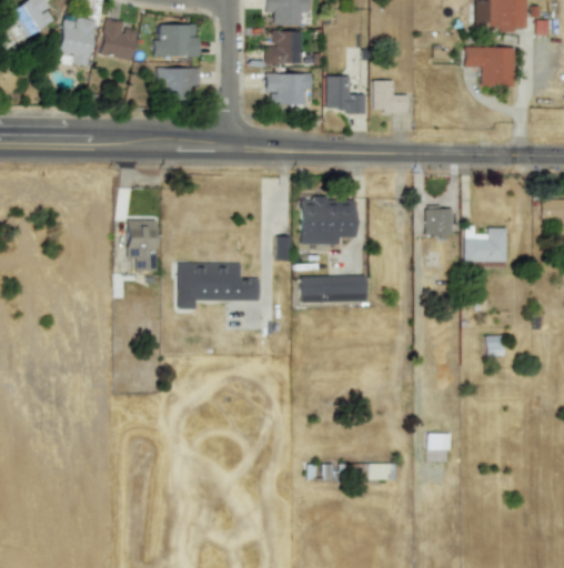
[(54,19),(42,0),(24,0),(0,14),(16,42),(54,19)]
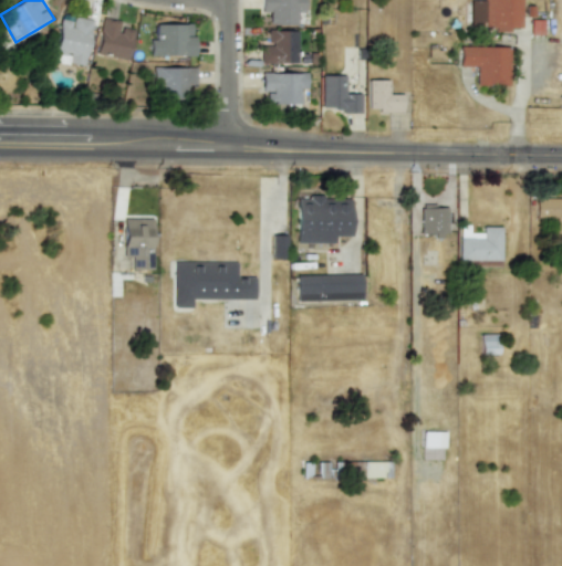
[(308,12),(308,0),(263,0),(264,12),(271,12),(271,25),(299,24),(299,12),(308,12)]
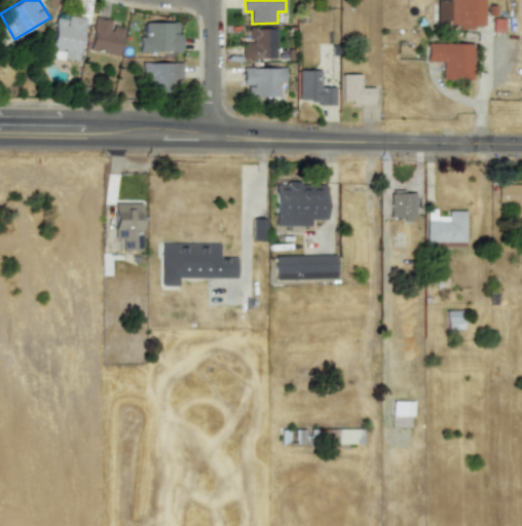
[(487,0),(451,0),(451,26),(487,27),(487,0)]
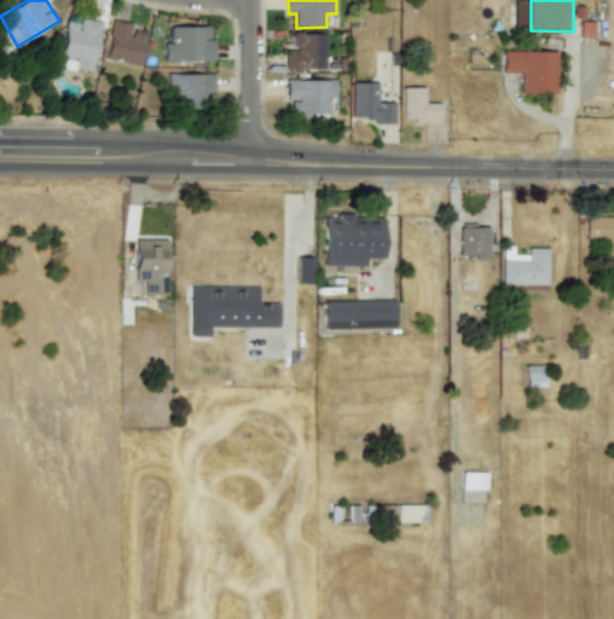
[(77,69),(96,71),(102,21),(81,18),(81,22),(67,21),(63,58),(79,61),(77,69)]
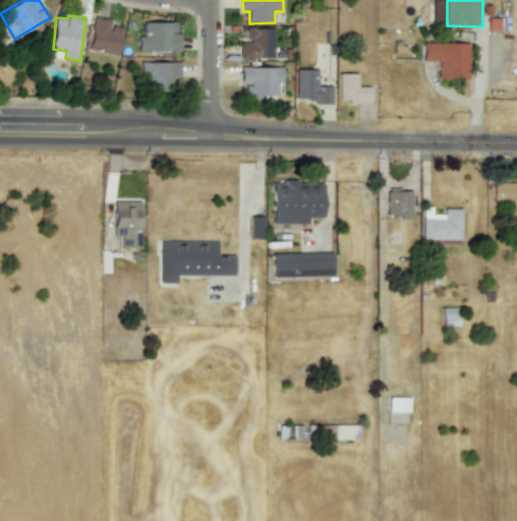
[(121,55),(125,26),(112,24),(113,18),(96,16),(91,50),(121,55)]
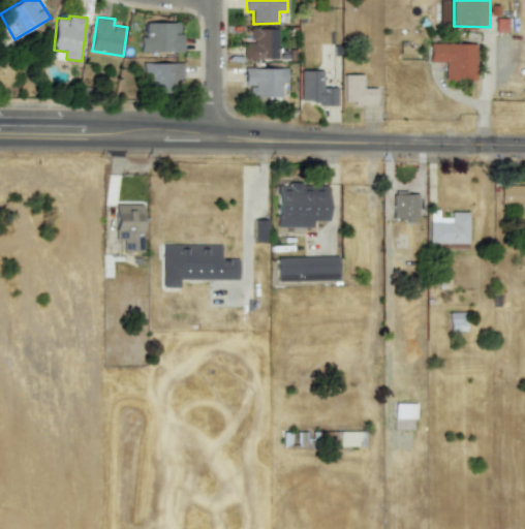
[(181,22),(148,23),(148,36),(142,36),(143,52),(185,51),(184,34),(181,34),(181,22)]
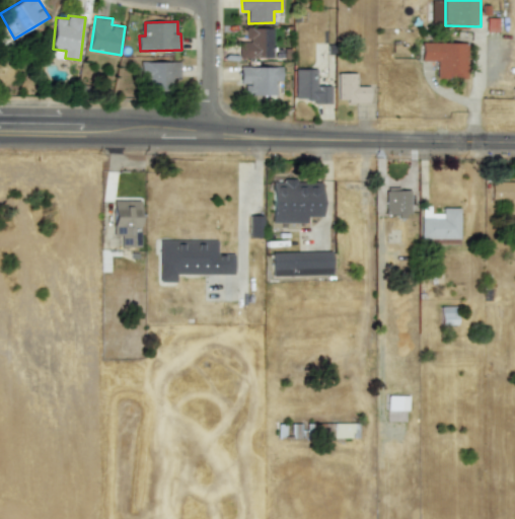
[(275,58),(275,27),(248,27),(248,42),(241,42),(241,58),(275,58)]
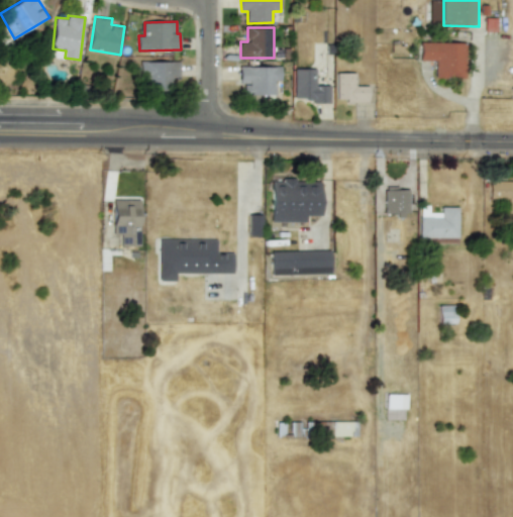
[(437,78),(468,79),(469,43),(422,42),(422,61),(437,61),(437,78)]
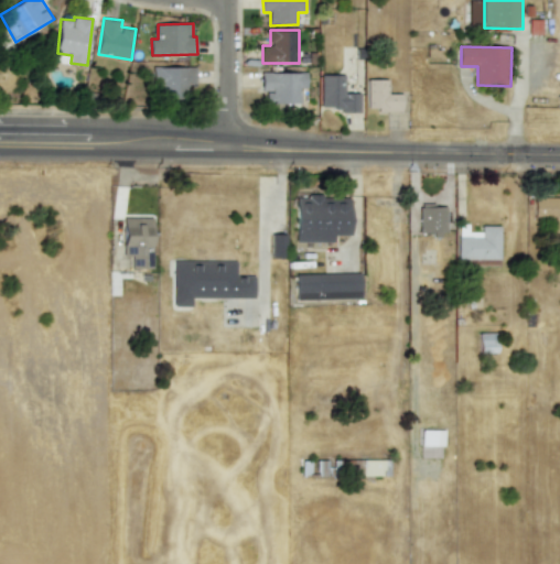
[(197,67),(157,66),(157,96),(197,96),(197,67)]
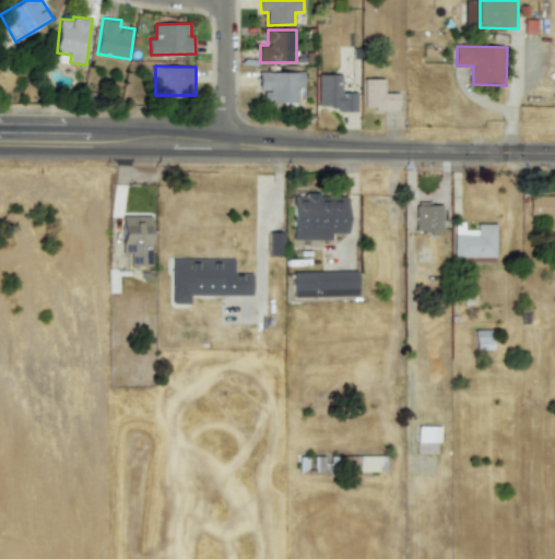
[(299,103),(299,87),(306,87),(306,72),(261,71),(261,91),(266,91),(266,103),(299,103)]
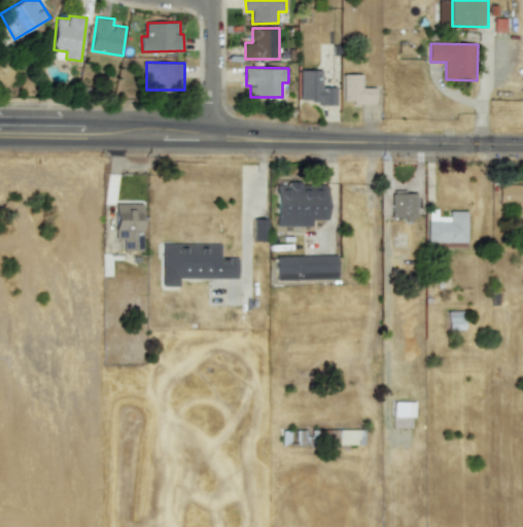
[(338,104),(339,88),(323,88),(324,71),(303,70),(302,103),(338,104)]
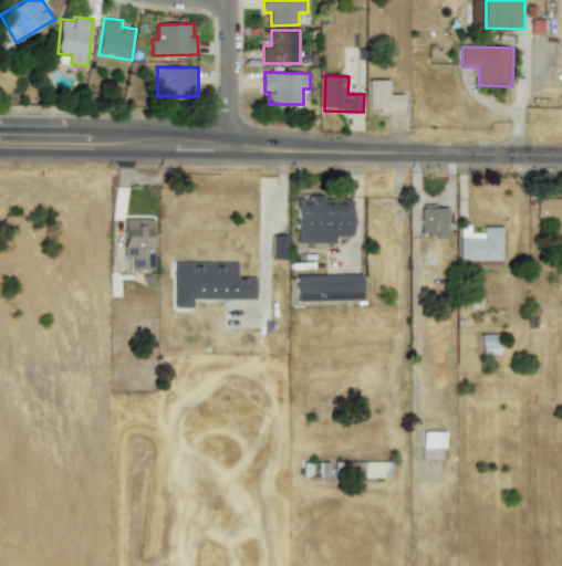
[(371,111),(405,112),(406,94),(391,94),(391,80),(372,80),(371,111)]
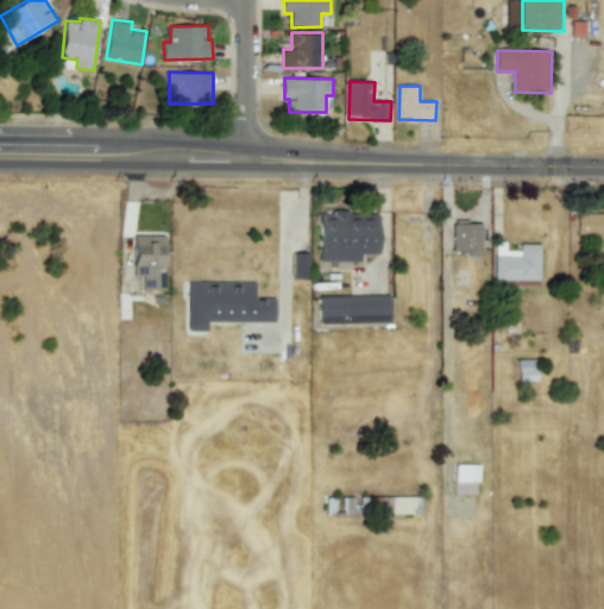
[(362,262),(362,253),(379,253),(381,213),(321,212),(321,262),(362,262)]
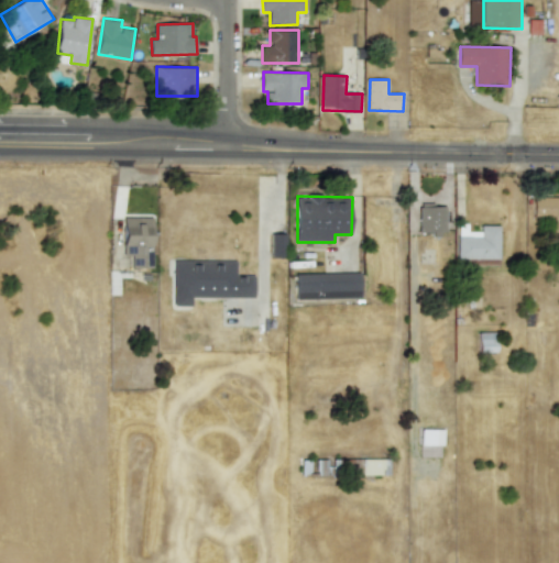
[(535,216),(556,217),(556,232),(558,232),(558,197),(536,197),(535,216)]
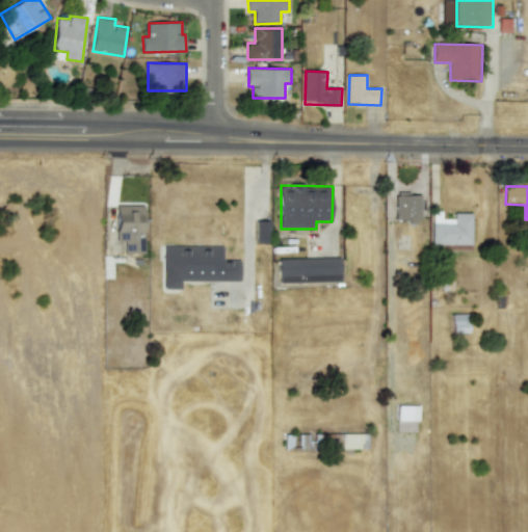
[(398,219),(410,219),(410,224),(423,223),(422,193),(397,193),(398,219)]
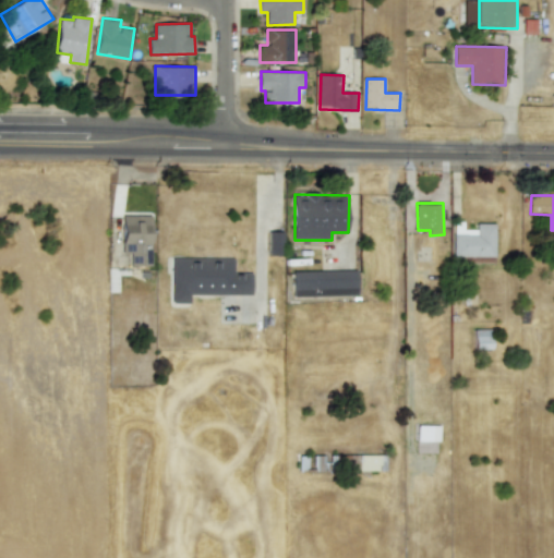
[(124,216),(124,253),(133,253),(133,264),(153,265),(154,216),(124,216)]
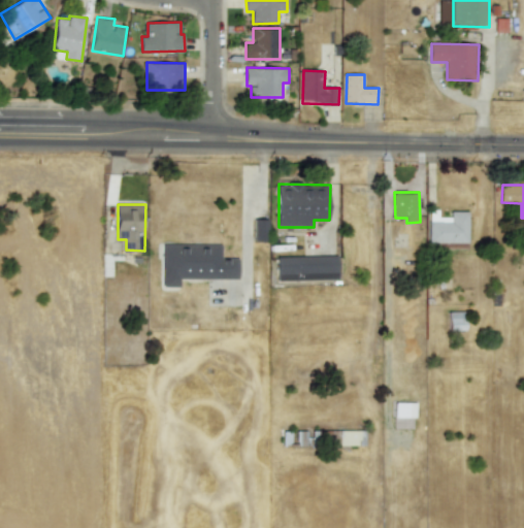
[(431,248),(469,249),(470,211),(452,211),(452,219),(439,219),(440,208),(431,208),(431,248)]
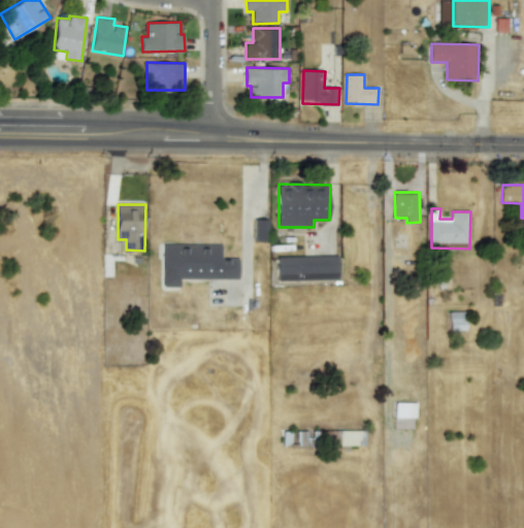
[(223,244),(164,244),(164,287),(181,287),(181,278),(239,278),(239,259),(223,259),(223,244)]
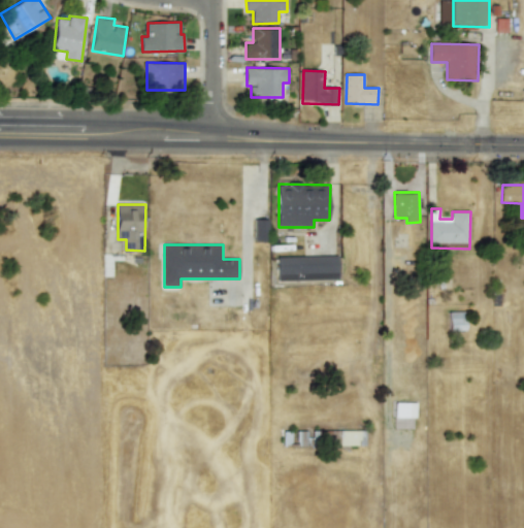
[(280,281),(339,279),(339,256),(279,257),(280,281)]
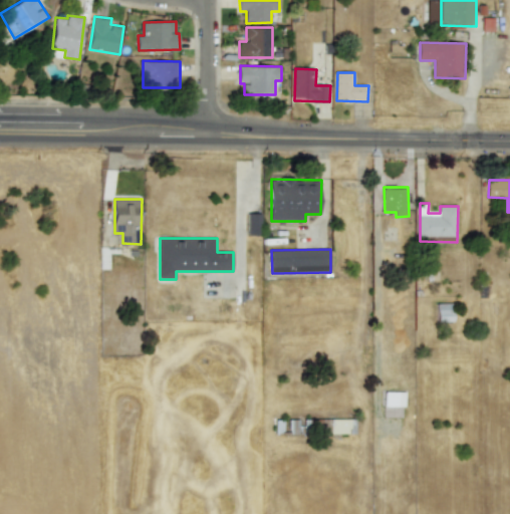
[(454,321),(454,303),(438,303),(439,321),(454,321)]
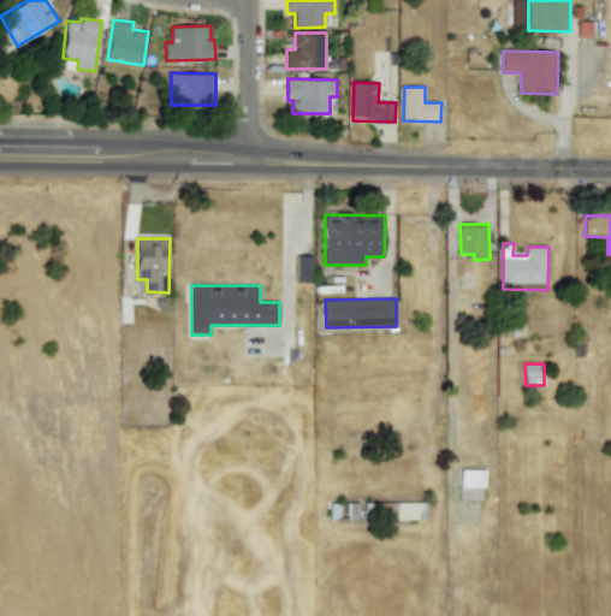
[(463,486),(486,487),(487,471),(463,469),(463,486)]
